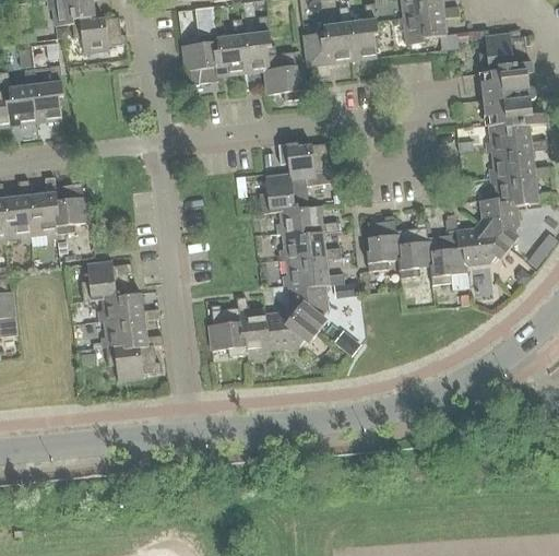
[(47,0),(48,4),(52,4),(55,25),(71,23),(72,22),(71,18),(90,15),(91,19),(94,19),(92,0),(47,0)]
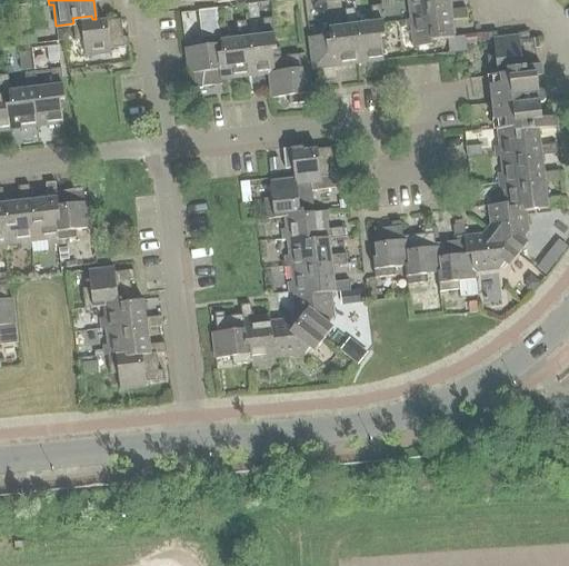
[(428,16),(428,11),(450,8),(449,0),(408,0),(410,17),(410,18),(428,16)]
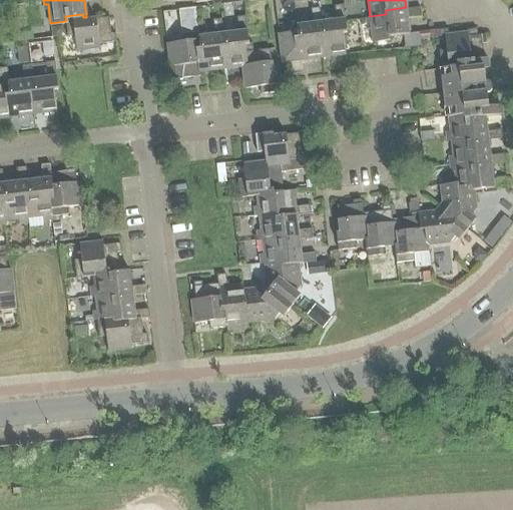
[(347,31),(345,18),(343,2),(335,3),(336,16),(333,17),(333,19),(322,20),(321,20),(323,33),(319,33),(321,55),(346,52),(343,31),(347,31)]
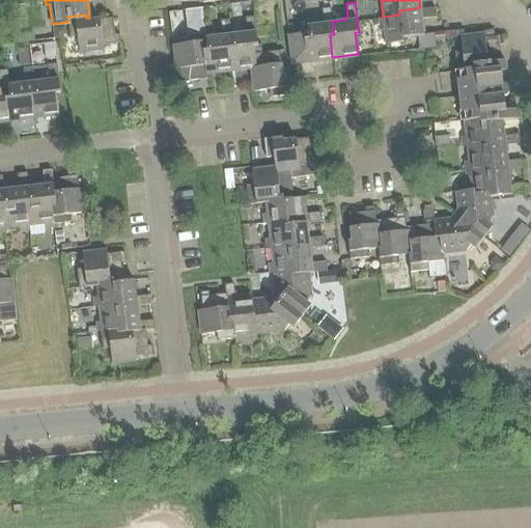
[(202,5),(185,8),(187,17),(203,15),(202,5)]
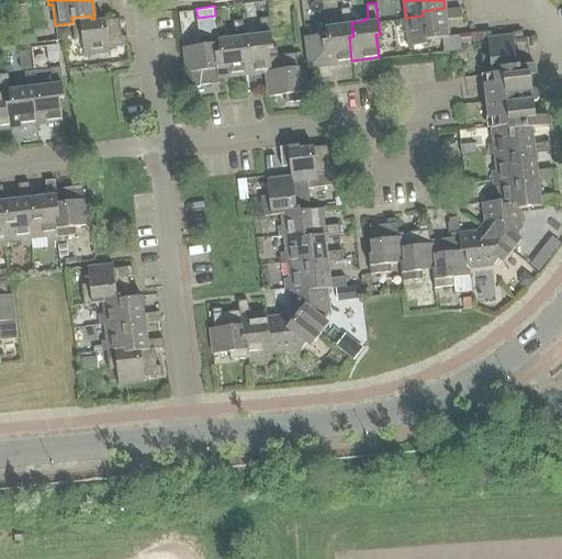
[(305,34),(306,49),(307,54),(308,66),(351,60),(349,36),(353,36),(351,22),(352,22),(350,6),(340,7),(341,21),(338,22),(339,24),(325,25),(325,32),(305,34)]
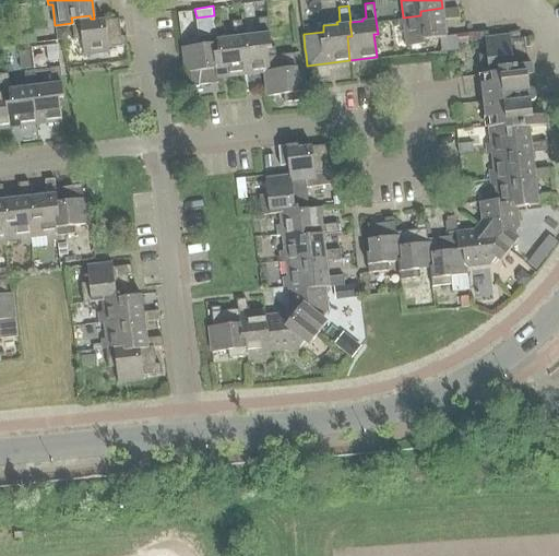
[(442,8),(420,11),(420,15),(403,18),(403,16),(399,18),(400,23),(404,23),(406,44),(425,42),(424,37),(439,35),(445,35),(443,18),(459,15),(458,6),(442,8)]
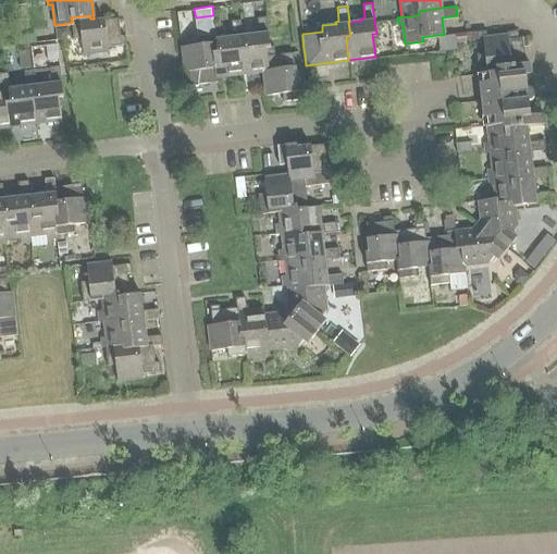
[(255,33),(243,35),(242,35),(244,48),(239,49),(242,72),(263,70),(263,69),(268,69),(264,46),(270,45),(267,14),(257,16),(258,31),(255,31),(255,33)]
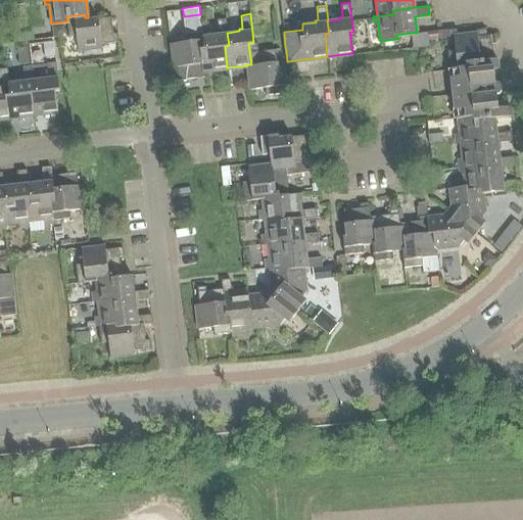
[(67,20),(66,21),(68,35),(76,34),(78,49),(101,46),(101,42),(119,40),(117,32),(113,32),(111,15),(105,15),(88,18),(88,17),(85,17),(84,14),(66,16),(67,20)]
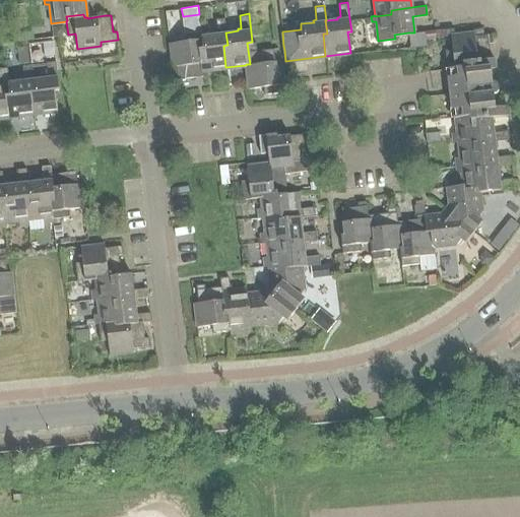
[(214,34),(202,36),(201,36),(203,48),(199,49),(201,70),(202,70),(225,67),(223,46),(228,45),(225,33),(226,33),(224,16),(215,17),(217,31),(214,31),(214,34)]
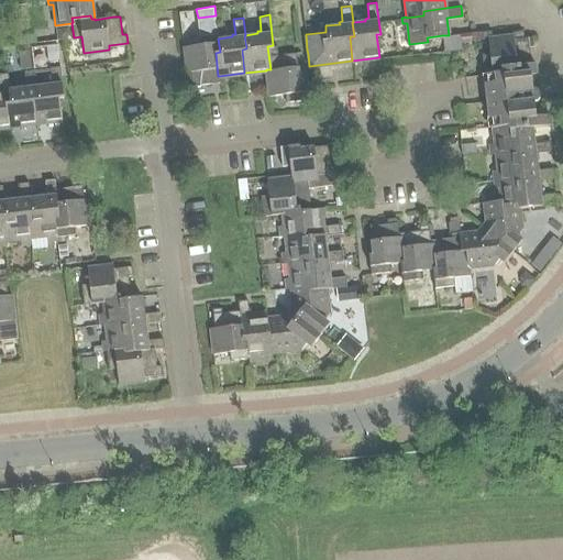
[(68,25),(57,26),(58,39),(65,37),(69,32),(68,25)]
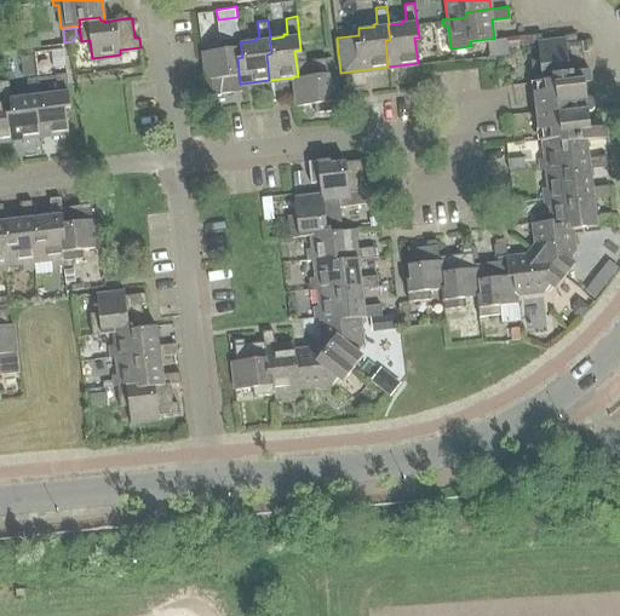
[(541,32),(518,34),(520,44),(538,41),(539,58),(530,59),(533,81),(546,80),(555,79),(554,74),(590,69),(590,68),(585,69),(583,50),(587,50),(586,39),(577,40),(575,32),(564,34),(564,36),(541,40),(541,32)]
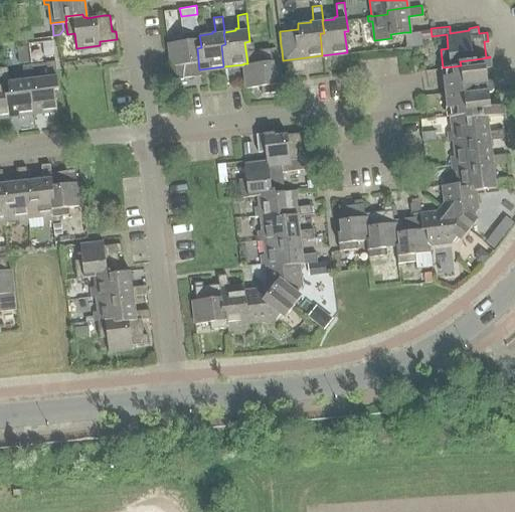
[(431,28),(420,29),(420,30),(420,37),(421,37),(432,36),(431,28)]
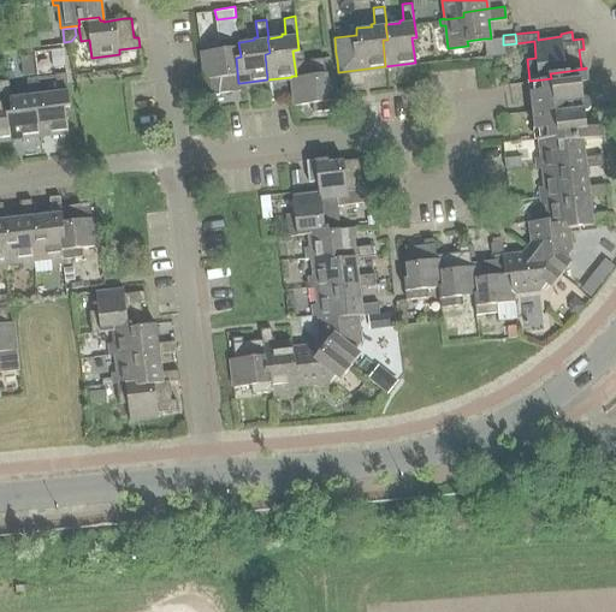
[(200,49),(201,55),(203,77),(208,77),(211,97),(221,96),(220,90),(241,88),(240,83),(238,83),(236,58),(241,57),(238,42),(240,42),(238,36),(217,39),(218,47),(200,49)]
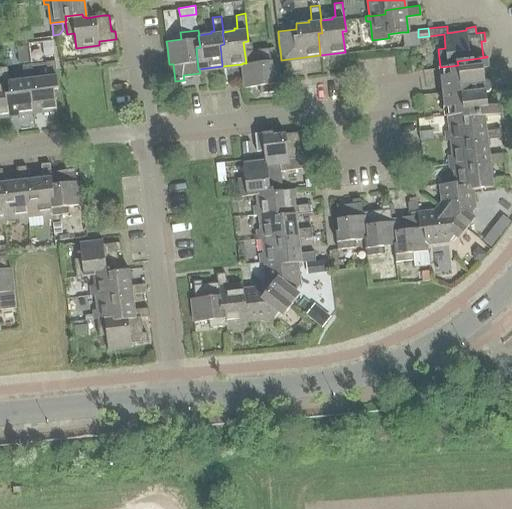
[(408,32),(402,32),(404,45),(404,46),(407,45),(420,44),(420,43),(419,37),(418,37),(418,30),(408,32)]
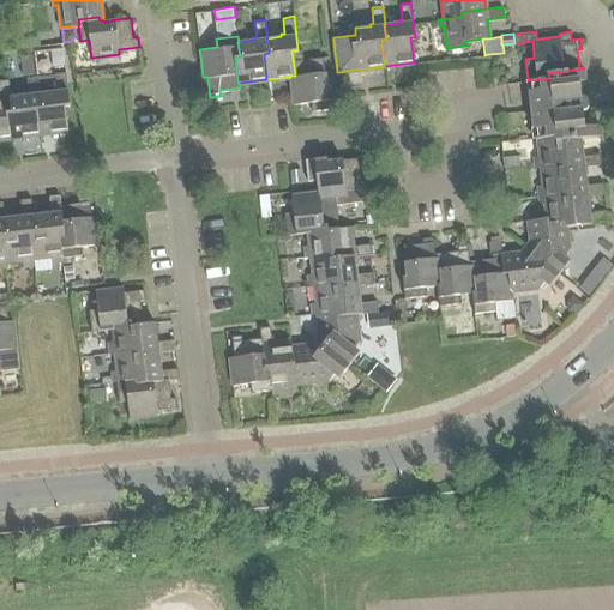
[(62,47),(52,48),(54,61),(65,60),(62,47)]
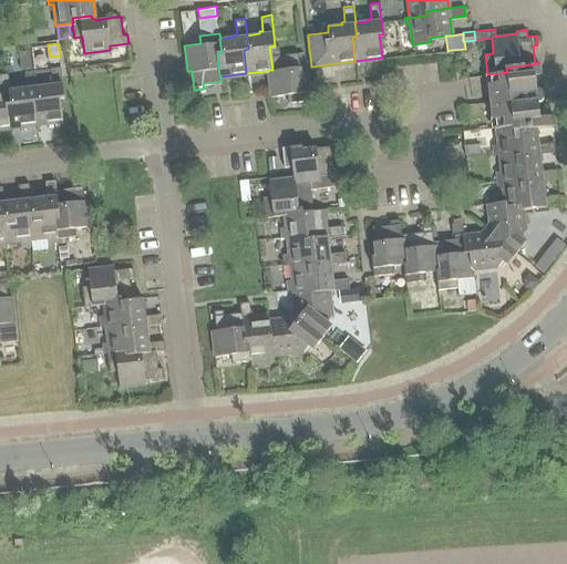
[(268,71),(270,95),(287,93),(288,102),(308,99),(306,79),(301,80),(298,52),(279,54),(278,44),(275,45),(269,47),(272,70),(268,70),(268,71)]
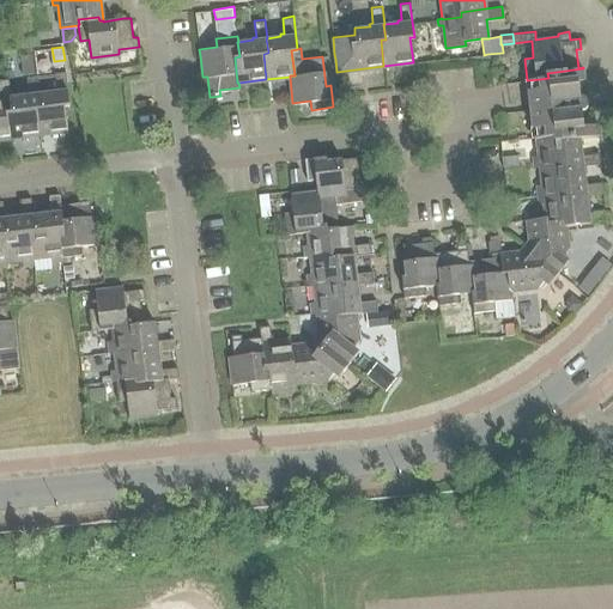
[(22,54),(24,73),(35,72),(32,53),(22,54)]
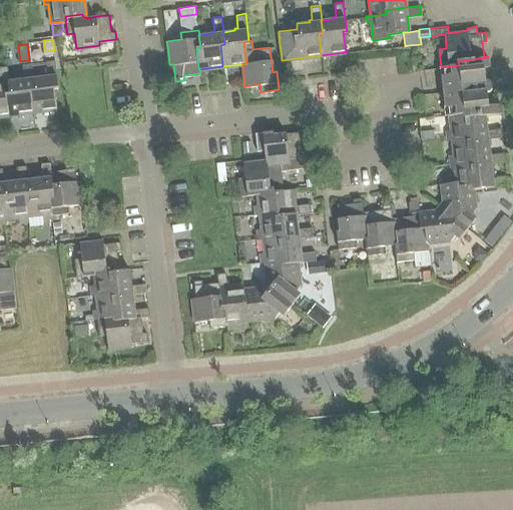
[(443,81),(447,114),(448,114),(464,112),(465,116),(485,113),(485,114),(501,112),(500,102),(496,103),(495,96),(487,97),(486,91),(489,90),(491,87),(491,81),(488,79),(485,79),(484,72),(484,66),(489,66),(488,57),(458,61),(459,65),(452,66),(452,72),(442,73),(443,81)]
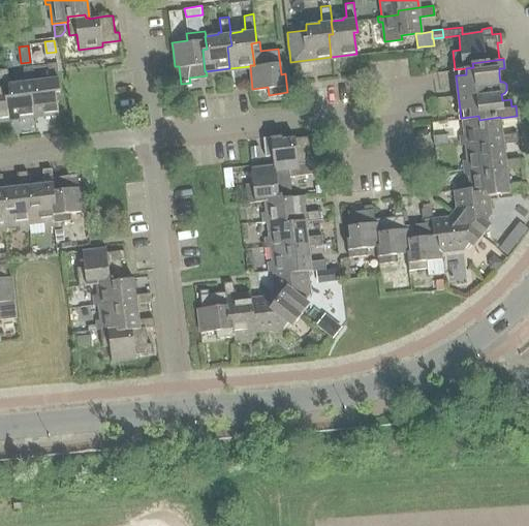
[(56,91),(60,91),(56,61),(47,62),(49,75),(45,76),(45,79),(34,80),(33,80),(34,93),(31,93),(33,116),(58,113),(56,91)]
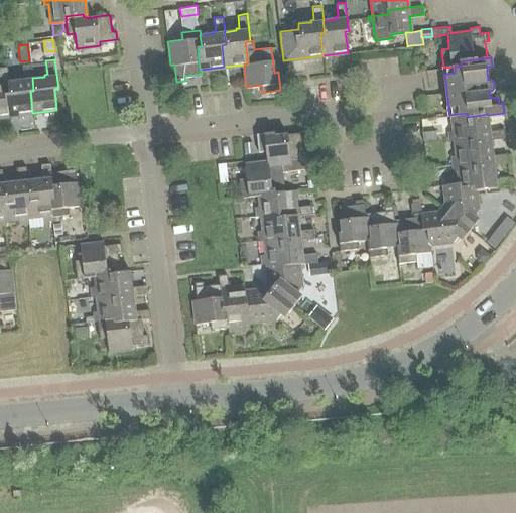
[(21,80),(9,81),(8,81),(10,94),(6,94),(8,116),(32,113),(30,91),(33,91),(32,78),(33,78),(31,62),(22,63),(24,77),(20,78),(21,80)]
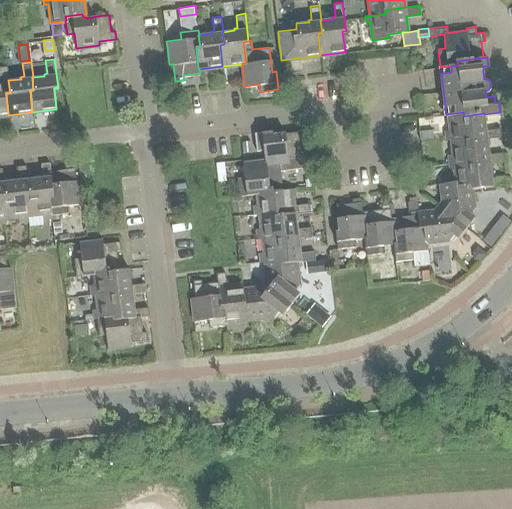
[(7,65),(0,65),(0,115),(8,115),(6,93),(10,93),(8,80),(9,80),(7,65)]
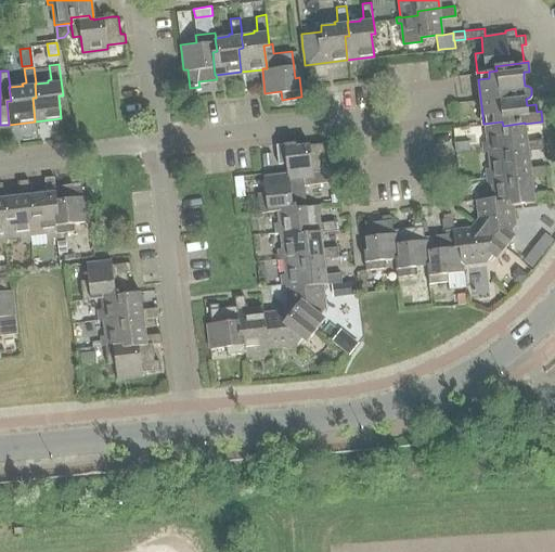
[(483,151),(488,150),(505,148),(505,152),(528,149),(528,150),(543,148),(542,138),(526,140),(525,124),(525,123),(503,126),(502,122),(485,124),(487,144),(482,144),(483,151)]
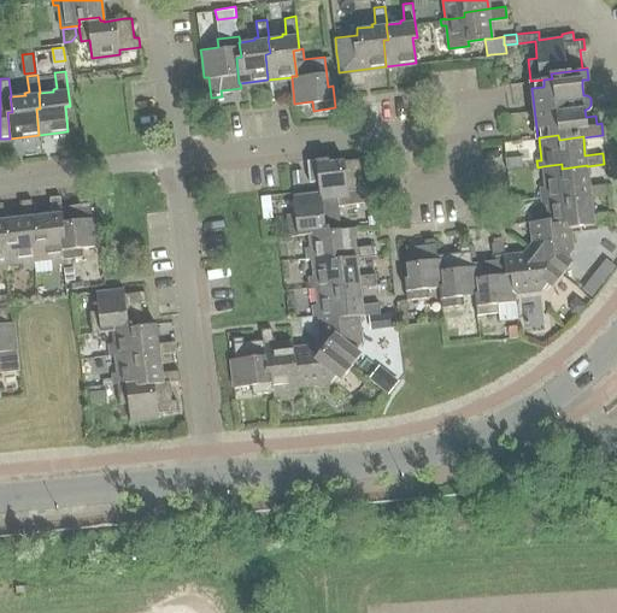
[(521,155),(505,157),(506,166),(522,165),(521,155)]
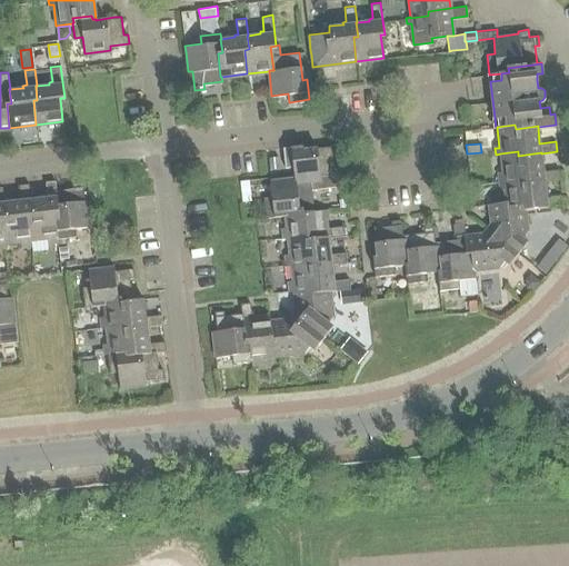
[(320,175),(339,172),(338,164),(333,164),(331,146),(303,149),(302,145),(282,147),(285,167),(293,166),(295,177),(296,181),(315,179),(315,180),(320,179),(320,175)]
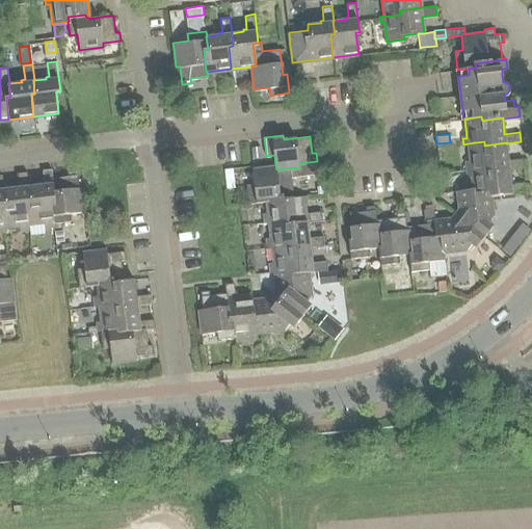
[(466,163),(467,168),(487,165),(487,169),(508,167),(524,166),(523,157),(507,159),(506,143),(506,142),(484,146),(484,141),(468,143),(470,162),(466,163)]
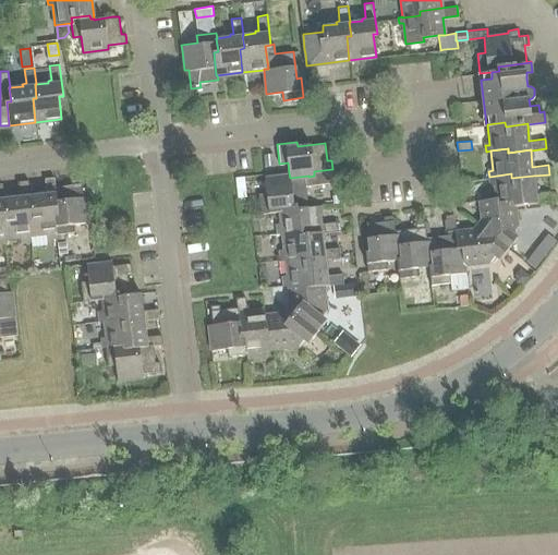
[(273,153),(264,154),(265,165),(274,164),(273,153)]
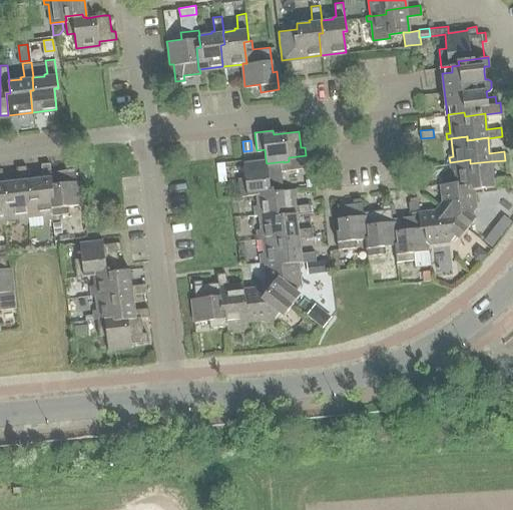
[(281,169),(307,166),(306,155),(289,157),(289,161),(284,162),(284,161),(267,163),(266,159),(243,162),(244,176),(237,177),(239,195),(257,193),(258,193),(257,188),(272,187),(273,191),(283,189),(281,169)]
